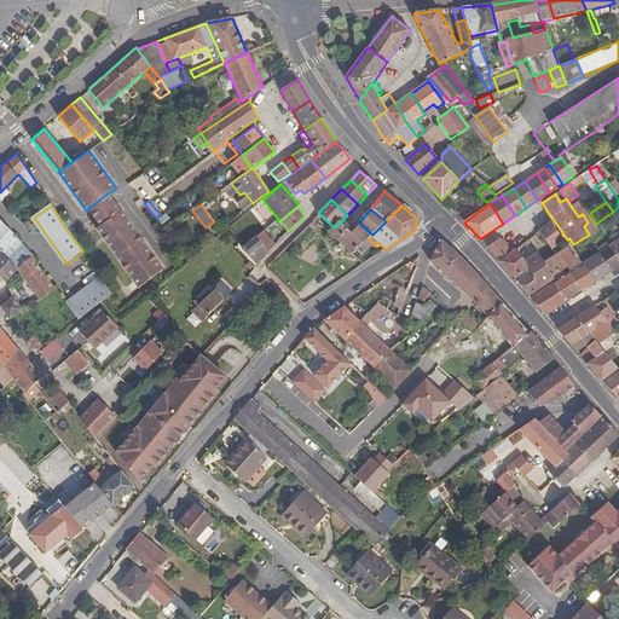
[(98,230),(102,236),(127,217),(123,210),(122,212),(113,219),(108,212),(100,218),(105,224),(102,227),(98,230)]
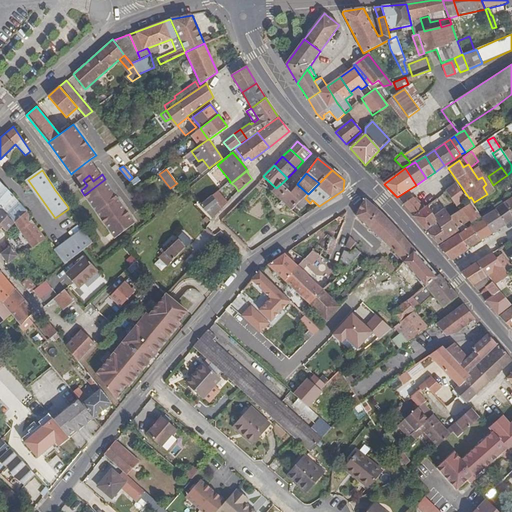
[(182,178),(176,183),(177,183),(182,190),(187,186),(182,178)]
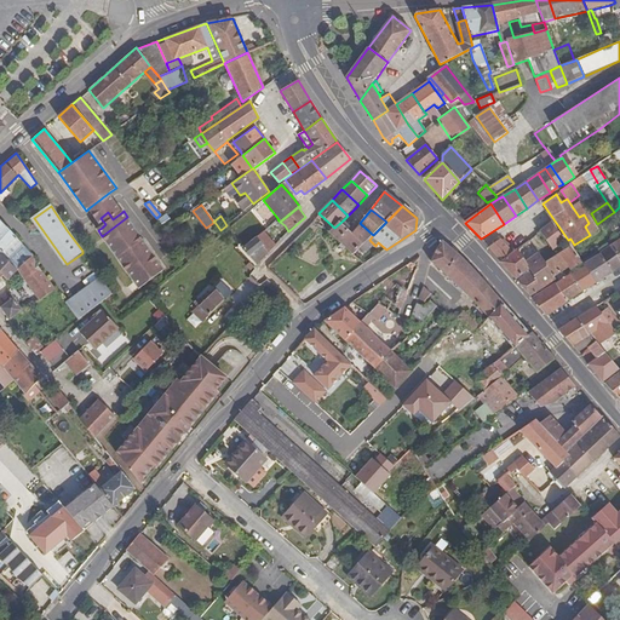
[(133,279),(159,260),(127,217),(102,236),(133,279)]
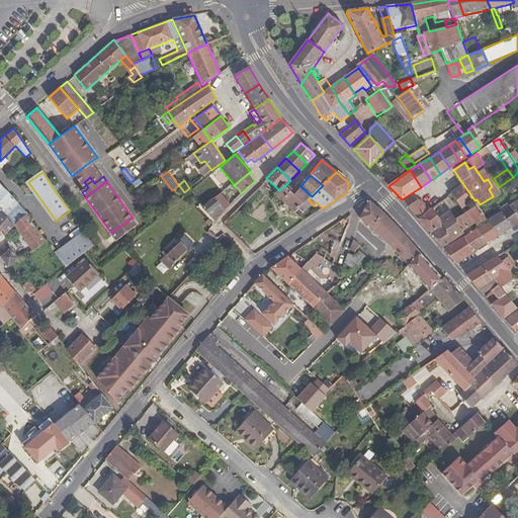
[(507,181),(499,187),(508,200),(516,195),(507,181)]
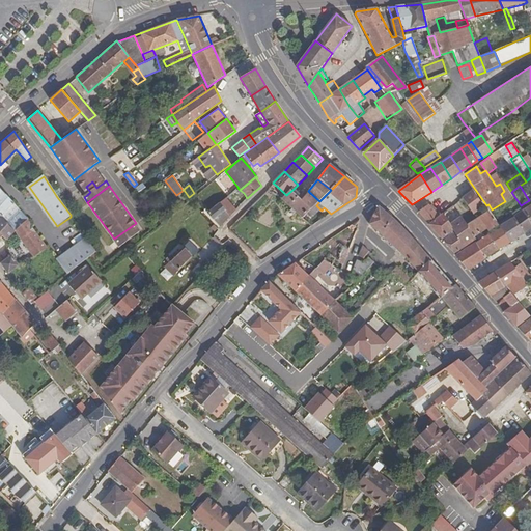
[(0,217),(0,218),(15,231),(21,240),(34,229),(27,220),(16,205),(0,189),(0,217)]
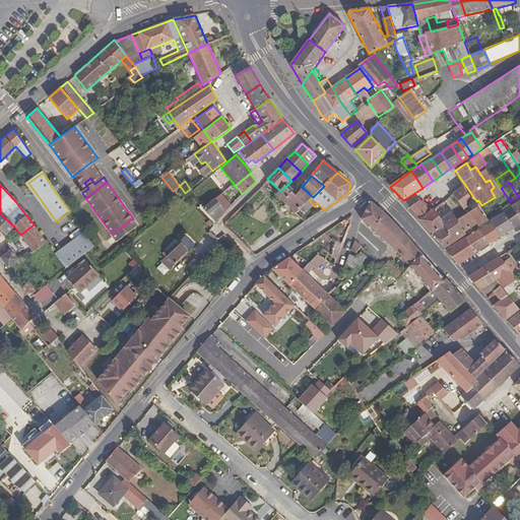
[(313,197),(303,188),(297,193),(293,189),(287,185),(280,191),(276,195),(297,214),(304,207),(310,201),(313,197)]
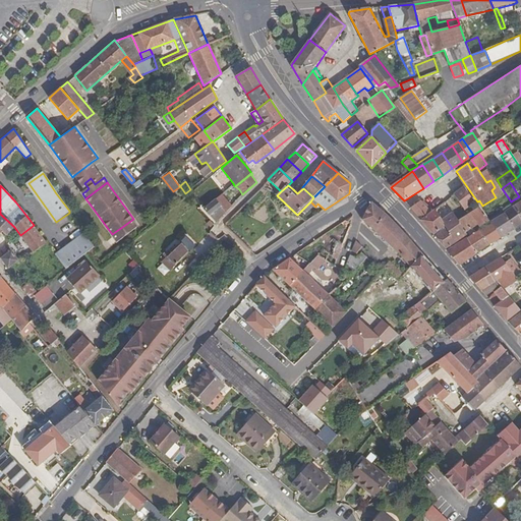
[(464,187),(454,195),(463,209),(474,201),(464,187)]
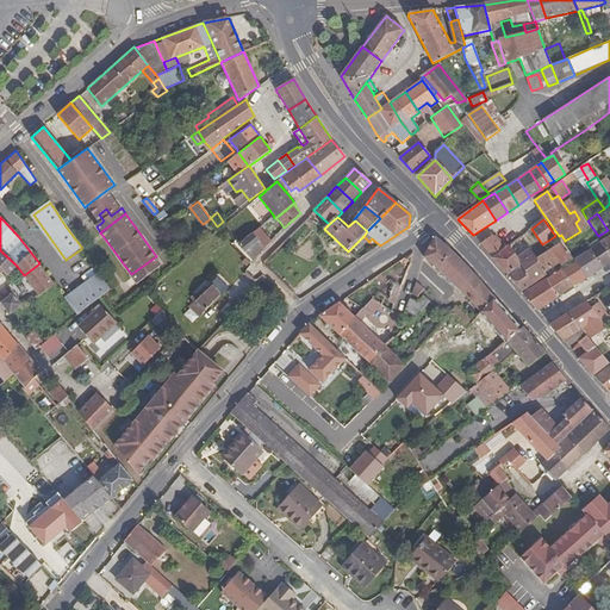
[(260,228),(253,234),(266,247),(271,241),(260,228)]
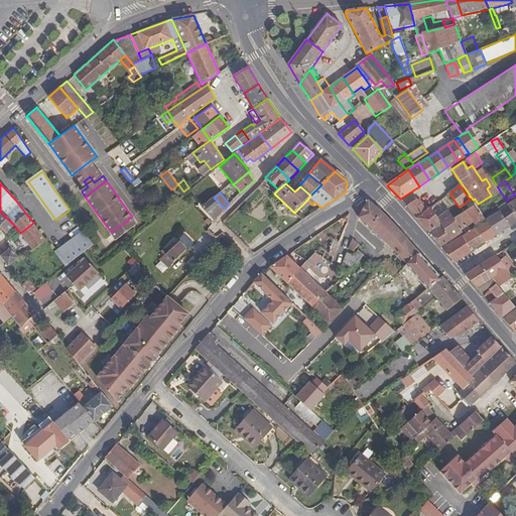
[(214,198),(203,207),(214,220),(225,209),(214,198)]
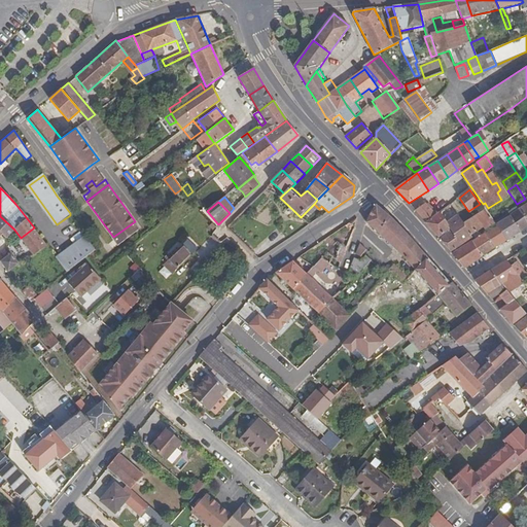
[(319,209),(314,204),(308,210),(313,215),(319,209)]
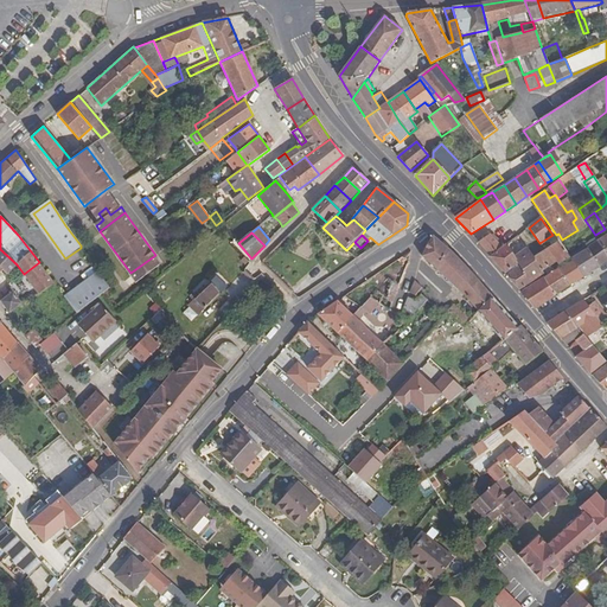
[(490,235),(478,243),(491,257),(502,248),(490,235)]
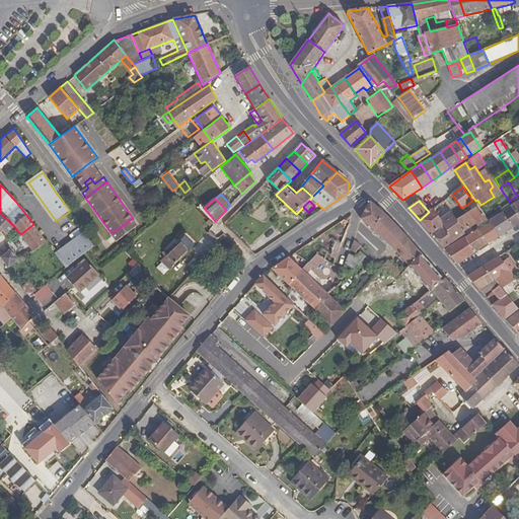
[(518,201),(510,207),(518,219),(518,201)]
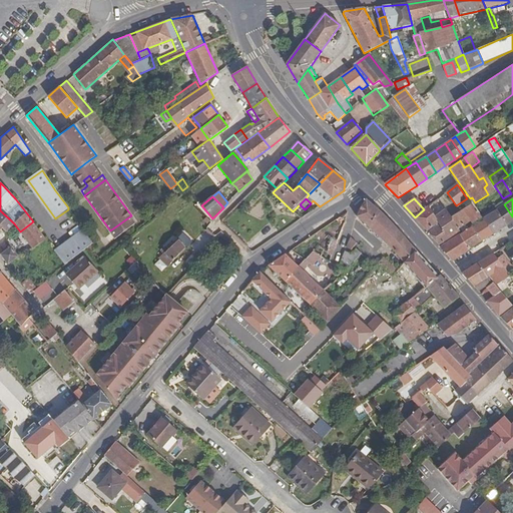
[(357,218),(369,227),(382,212),(367,199),(365,200),(357,218)]
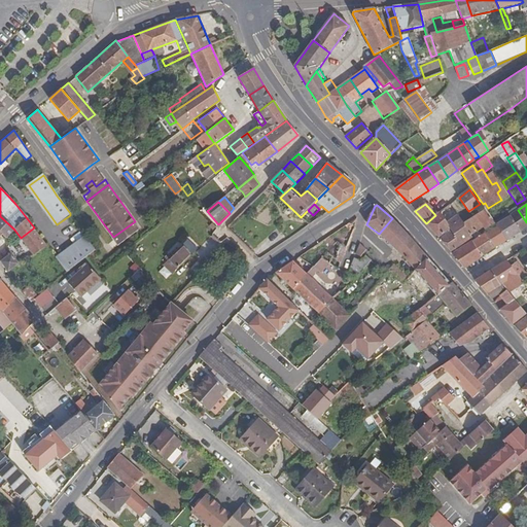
[(526,226),(526,222),(518,210),(496,225),(496,226),(506,241),(526,226)]
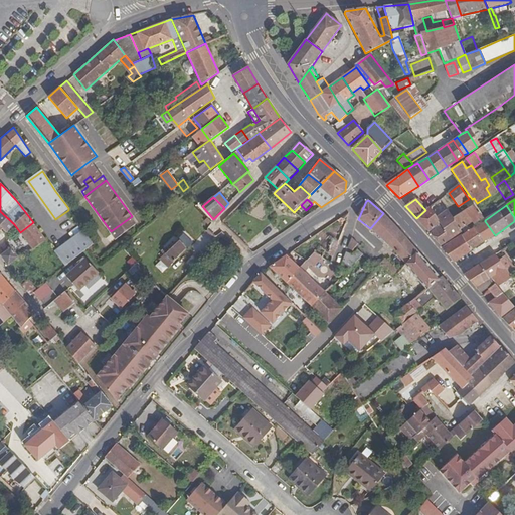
[(430,207),(425,210),(416,218),(424,228),(438,218),(430,207)]
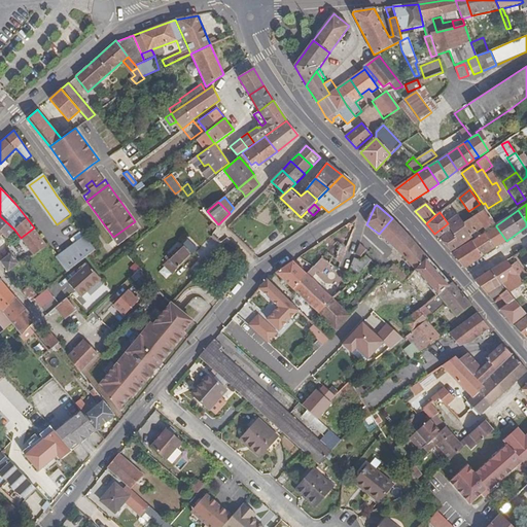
[(496,226),(496,225),(487,213),(466,227),(472,235),(484,227),(487,232),(496,226)]
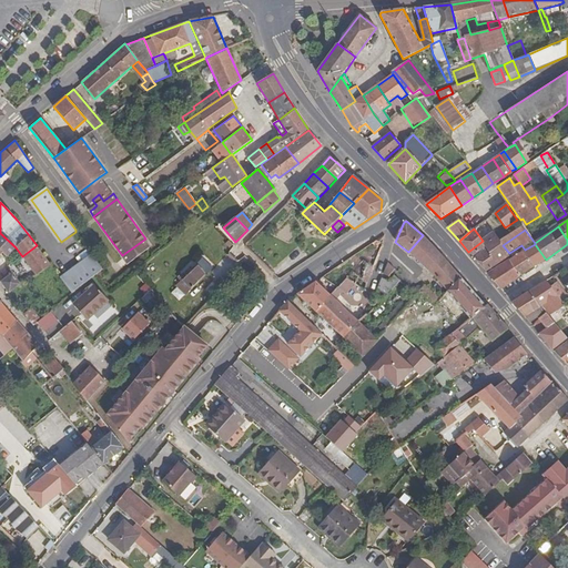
[(0,249),(3,252),(2,253),(6,256),(16,247),(0,233),(0,232),(0,249)]
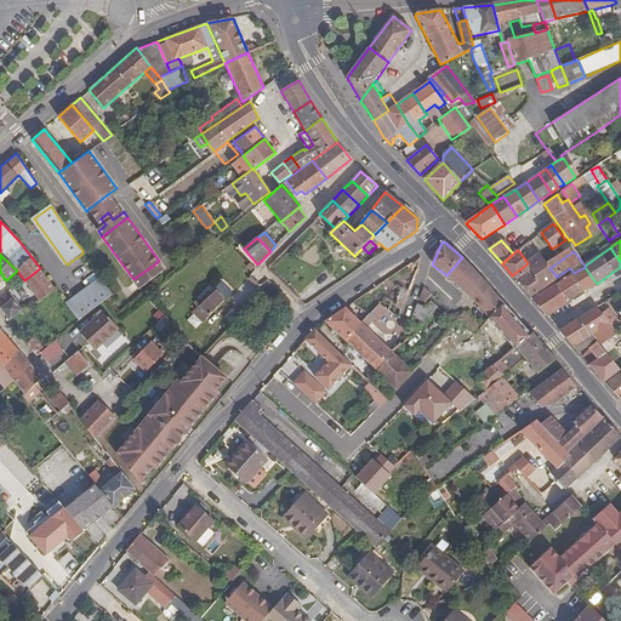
[(557,277),(550,268),(541,256),(528,263),(546,289),(558,279),(557,277)]
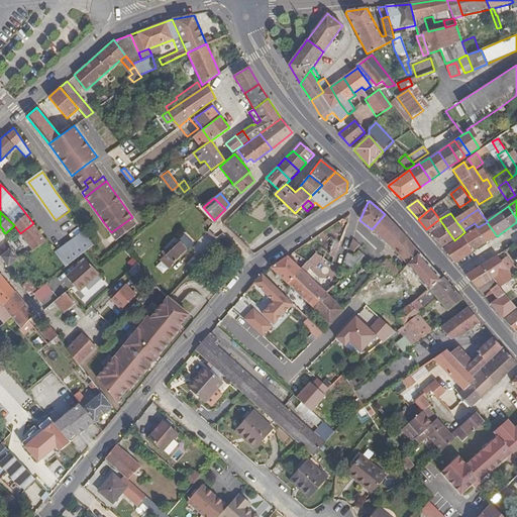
[(419,252),(385,214),(372,229),(397,253),(407,266),(419,252)]
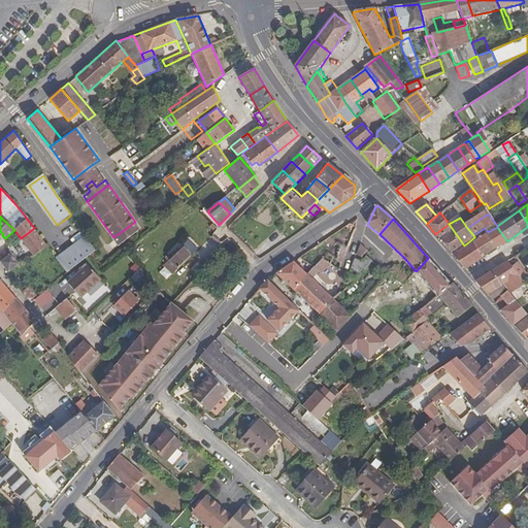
[(135,222),(113,237),(121,246),(141,230),(135,222)]
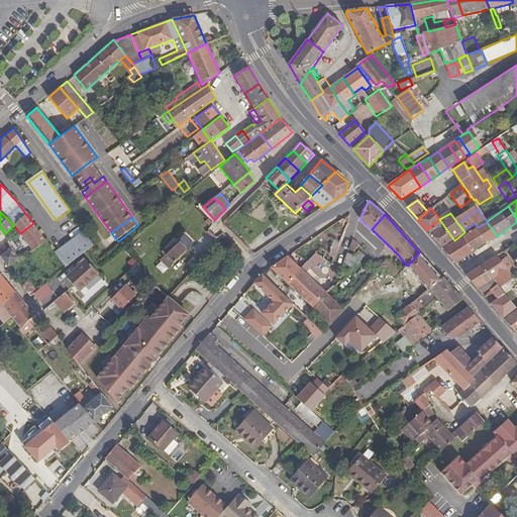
[(454,240),(439,219),(426,229),(442,248),(454,240)]
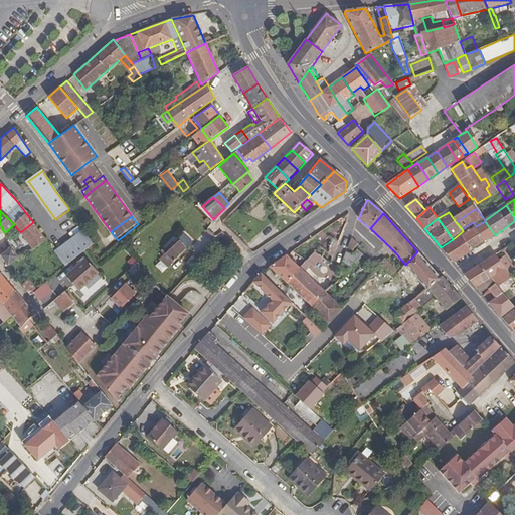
[(485,221),(476,226),(486,241),(495,235),(485,221)]
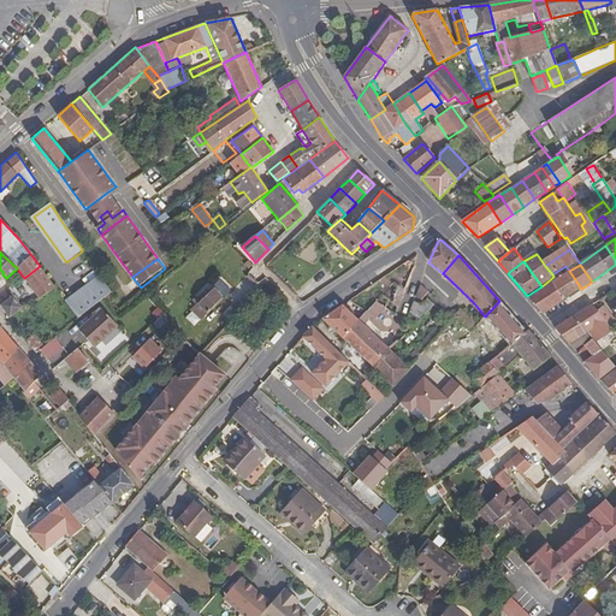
[(40,266),(24,278),(39,298),(54,286),(40,266)]
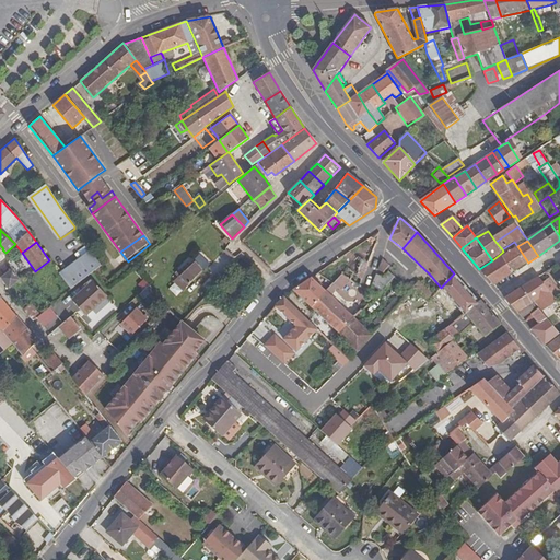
[(528,263),(517,246),(505,255),(502,257),(513,272),(528,263)]
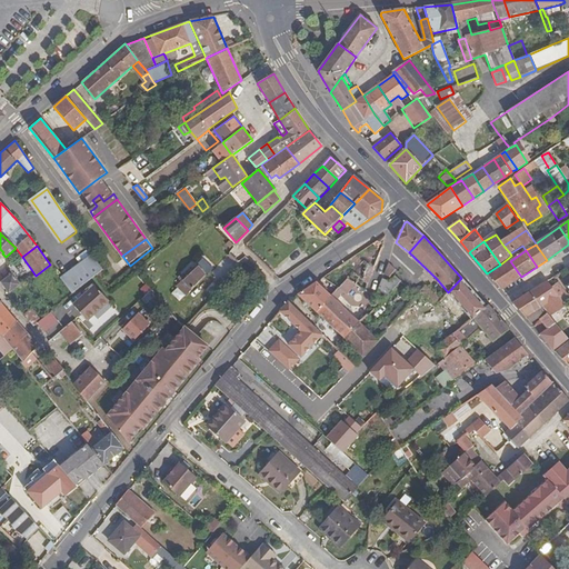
[(102,269),(92,255),(61,279),(71,293),(92,277),(102,269)]
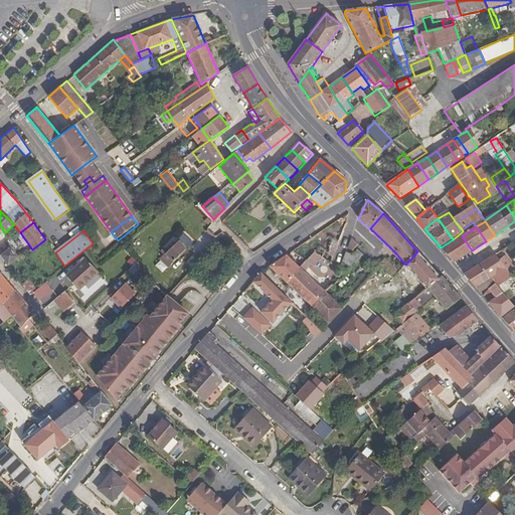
[(185,247),(193,241),(184,231),(177,237),(185,247)]
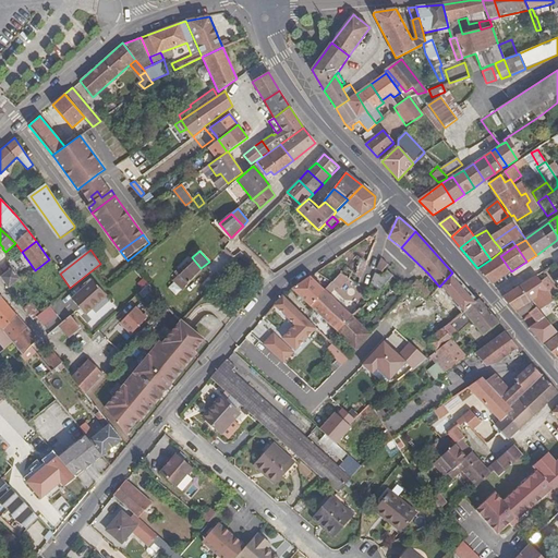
[(511,271),(500,256),(480,270),(493,284),(511,271)]
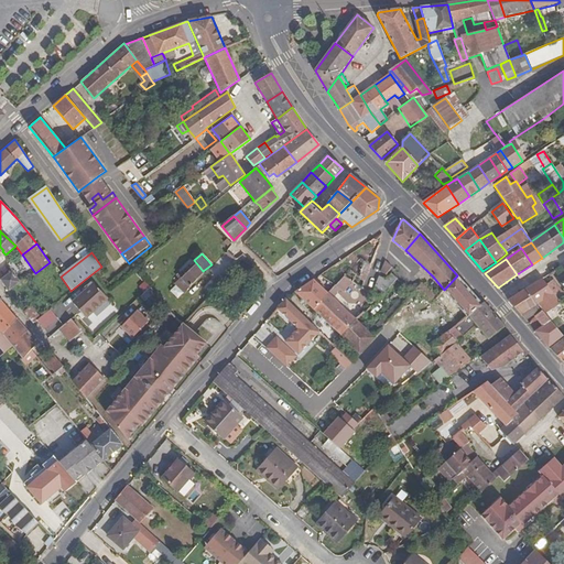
[(362,289),(370,267),(359,260),(344,279),(362,289)]
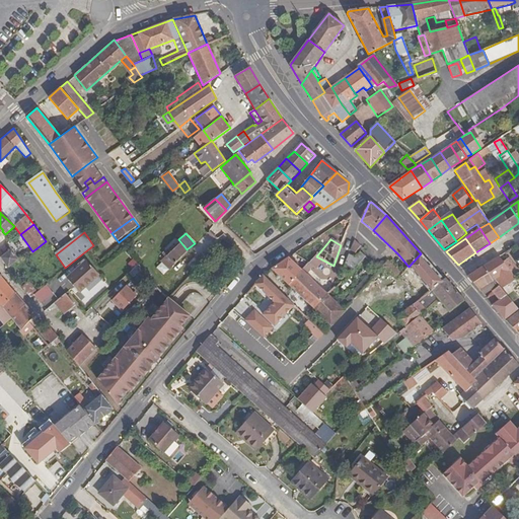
[(205,255),(206,240),(197,240),(196,254),(205,255)]
